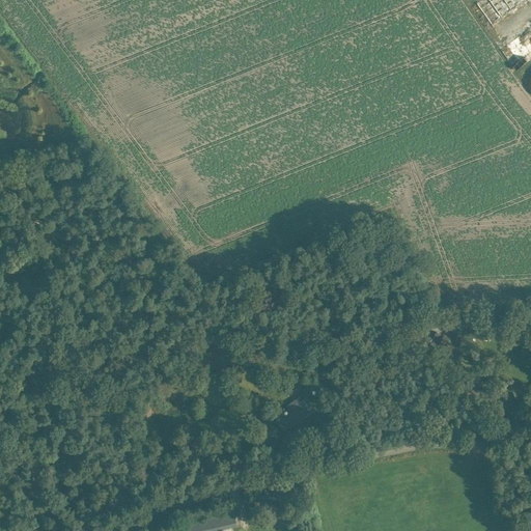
[(480,0),(477,2),(481,8),(475,12),(484,27),(491,23),(494,27),(530,0),(480,0)]
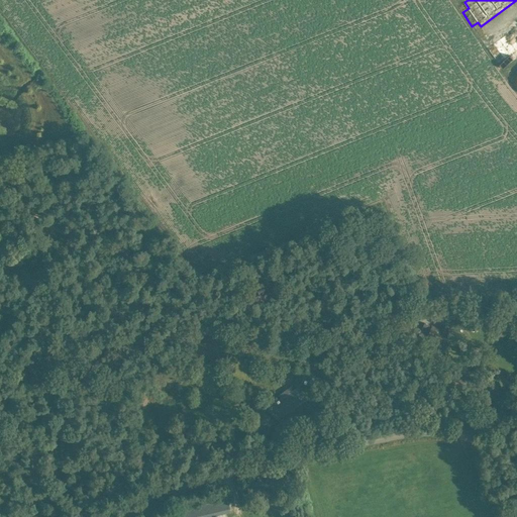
[(516,27),(494,44),(504,59),(516,49),(516,27)]
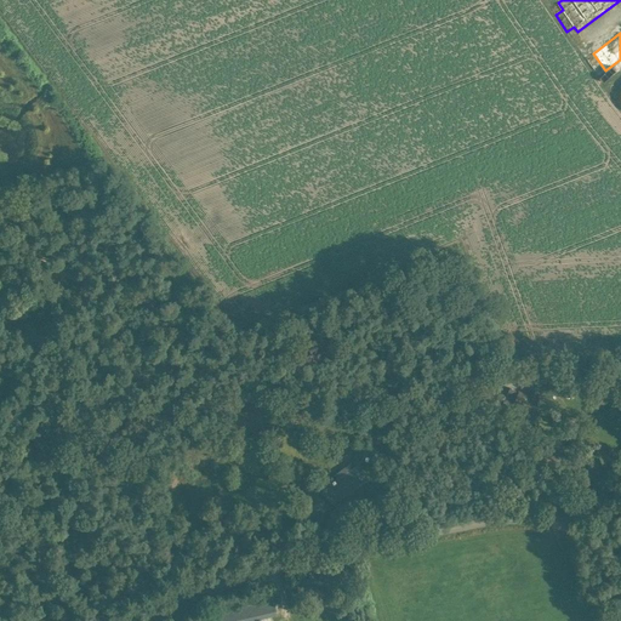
[(332,483),(329,484),(339,499),(366,480),(357,466),(349,471),(335,480),(334,479),(331,482),(332,483)]
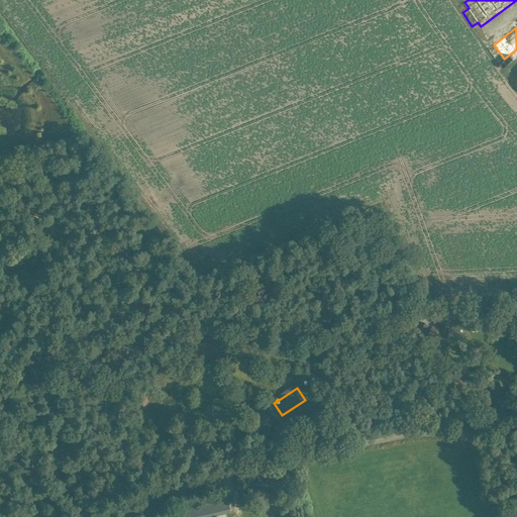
[(177,511),(178,516),(206,516),(230,511),(227,499),(177,511)]
